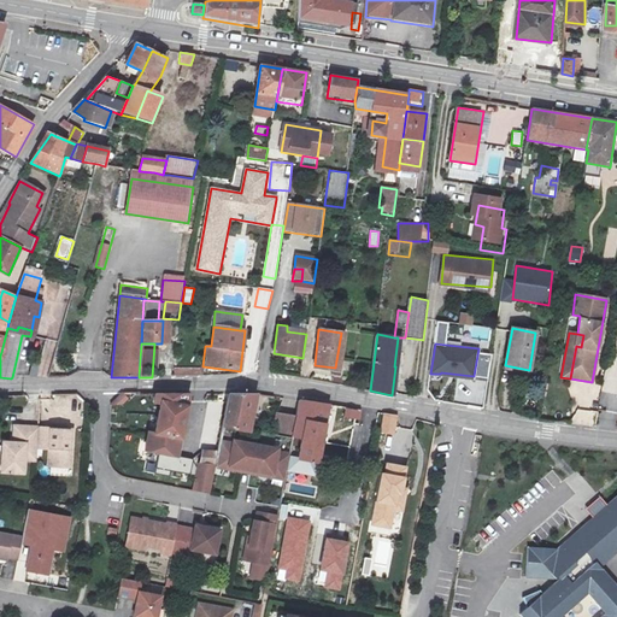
[(42,357),(41,360),(36,377),(47,377),(52,359),(42,357)]
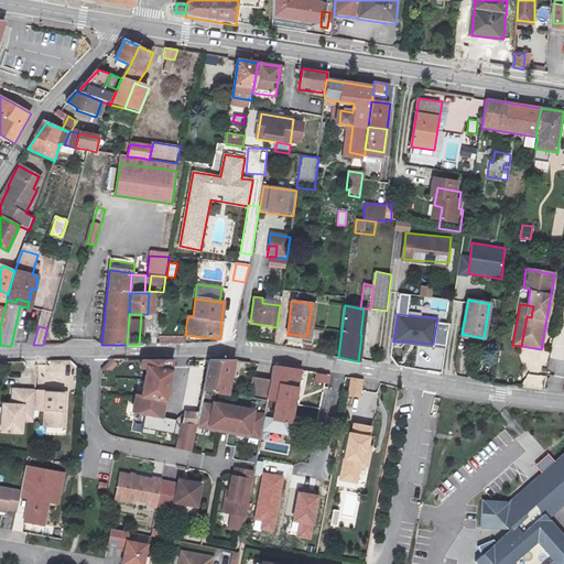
[(25,345),(33,345),(38,329),(31,327),(25,345)]
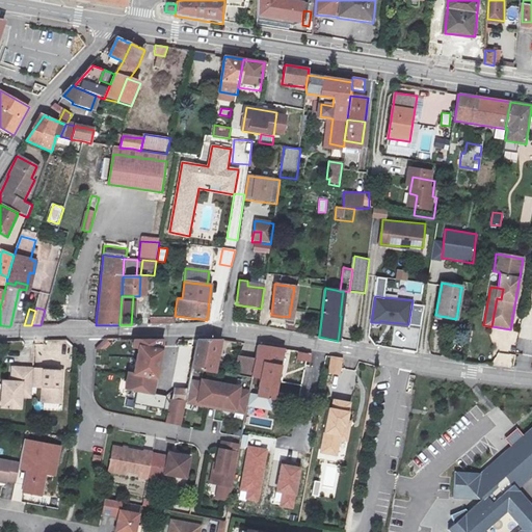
[(134,373),(156,377),(164,341),(135,340),(133,346),(139,348),(134,373)]
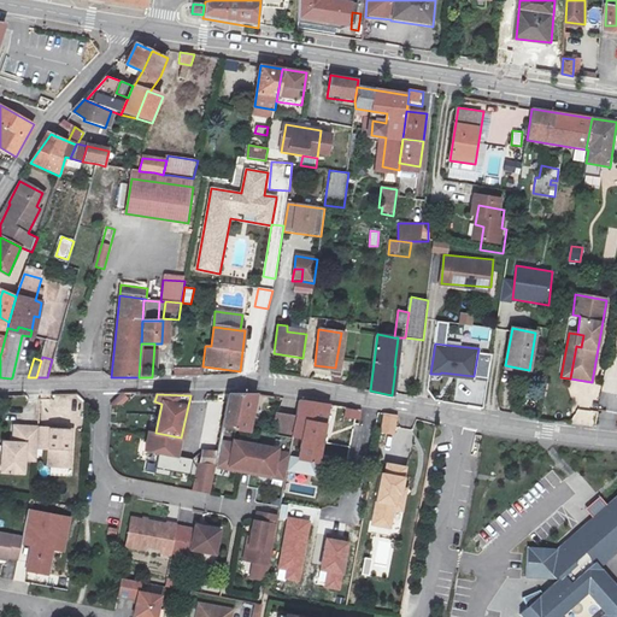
[(223,425),(245,429),(246,428),(252,395),(229,395),(223,425)]
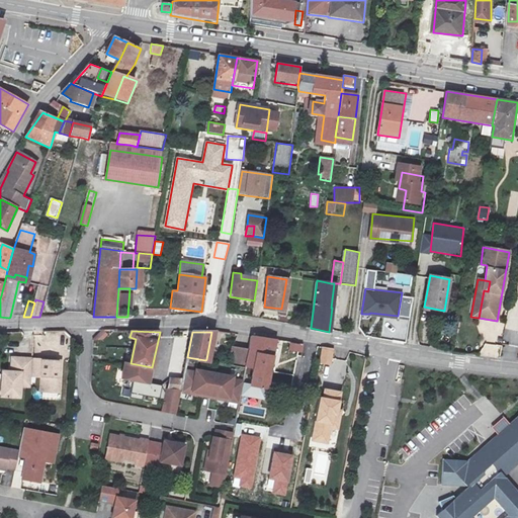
[(252,337),(250,348),(246,366),(254,367),(250,385),(266,389),(276,340),(252,337)]
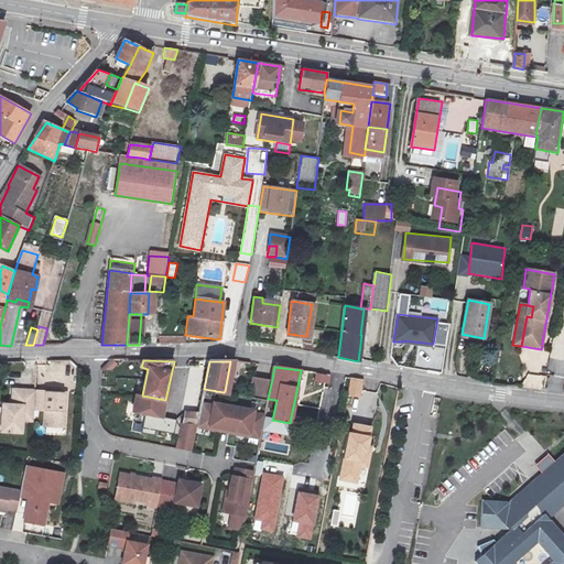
[(316,381),(325,383),(327,375),(317,373),(316,381)]
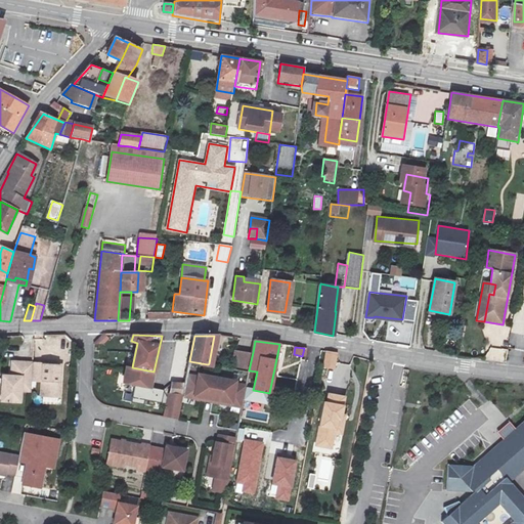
[(249,370),(253,352),(233,348),(230,367),(249,370)]
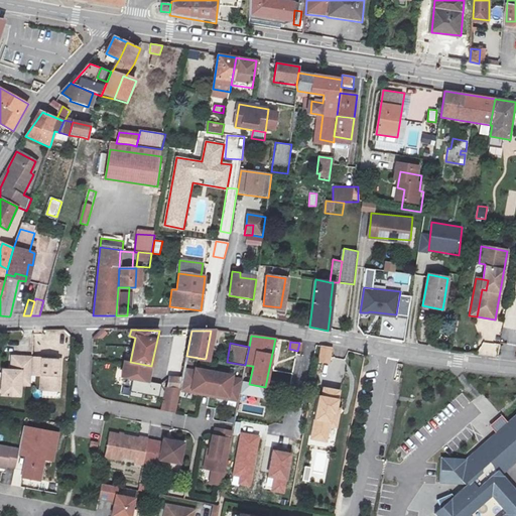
[(328,360),(330,348),(319,346),(317,358),(328,360)]
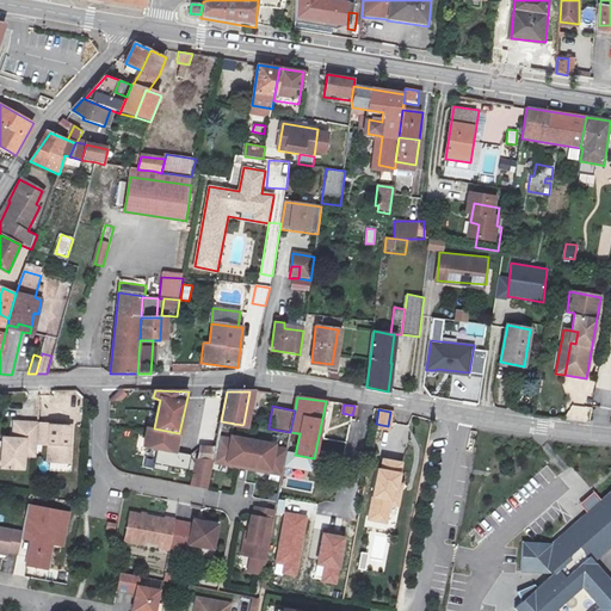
[(66,460),(72,460),(72,421),(12,420),(12,436),(0,436),(0,448),(0,468),(25,469),(25,458),(37,458),(38,443),(50,443),(50,460),(56,460),(56,463),(66,464),(66,460)]
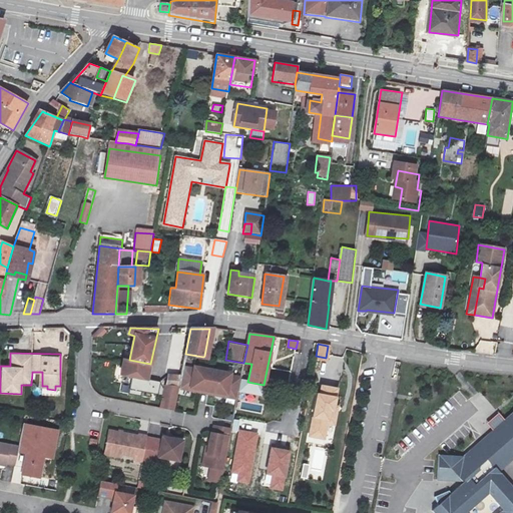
[(147,379),(150,364),(129,360),(124,359),(121,374),(147,379)]
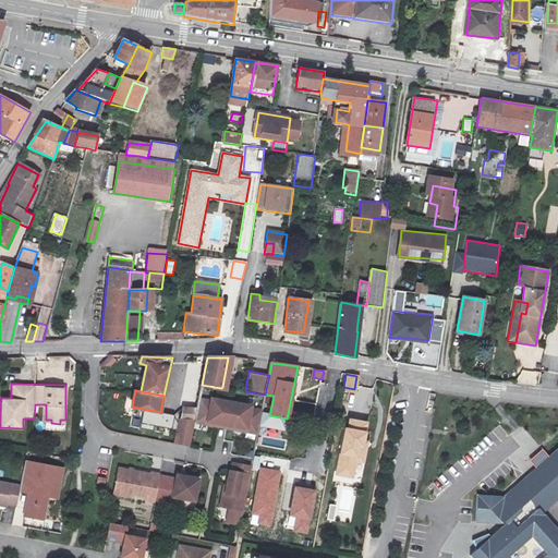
[(210,400),(199,398),(197,409),(195,419),(195,421),(207,423),(207,420),(227,423),(231,401),(211,398),(210,400)]
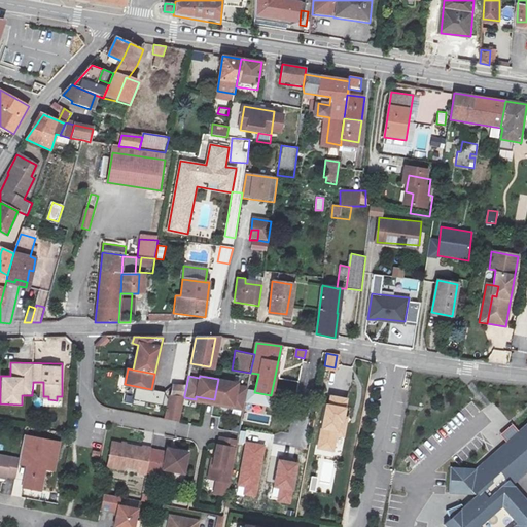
[(237,382),(218,379),(214,399),(234,403),(233,406),(244,408),(245,402),(248,387),(237,385),(237,382)]
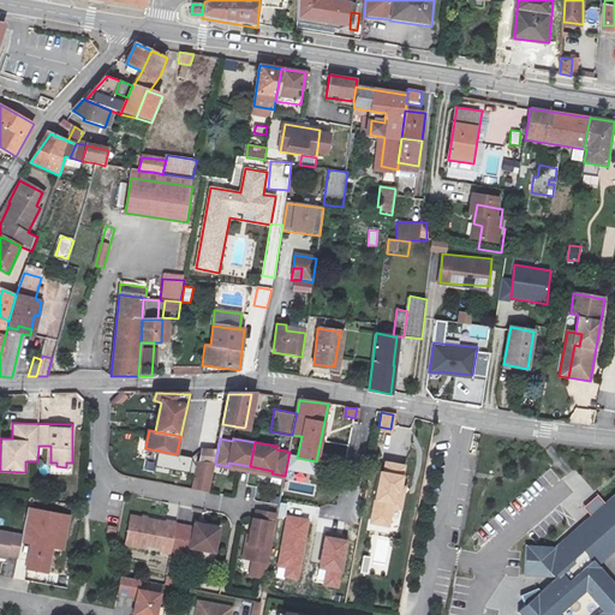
[(215,466),(198,463),(192,490),(209,493),(215,466)]
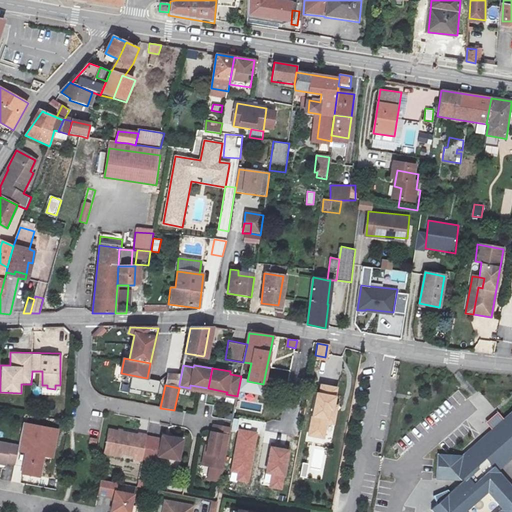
[(336,390),(321,387),(319,396),(317,395),(309,437),(324,440),(325,428),(326,425),(333,426),(334,416),(332,416),(332,412),(336,390)]
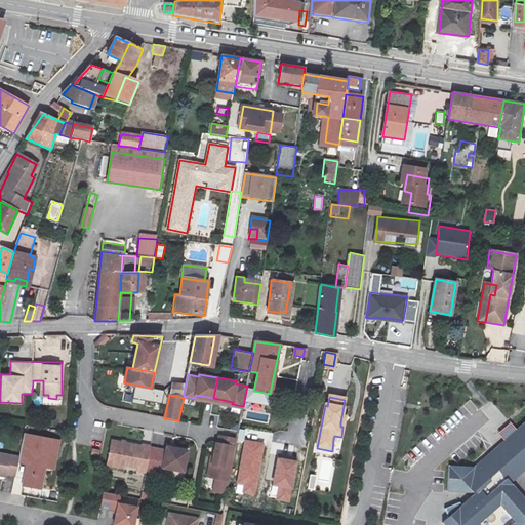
[(450,518),(443,524),(444,524),(524,524),(524,500),(510,483),(524,469),(524,422),(517,430),(511,423),(499,434),(506,440),(473,468),(449,467),(447,492),(474,494),(462,506),(459,503),(445,510),(450,518)]
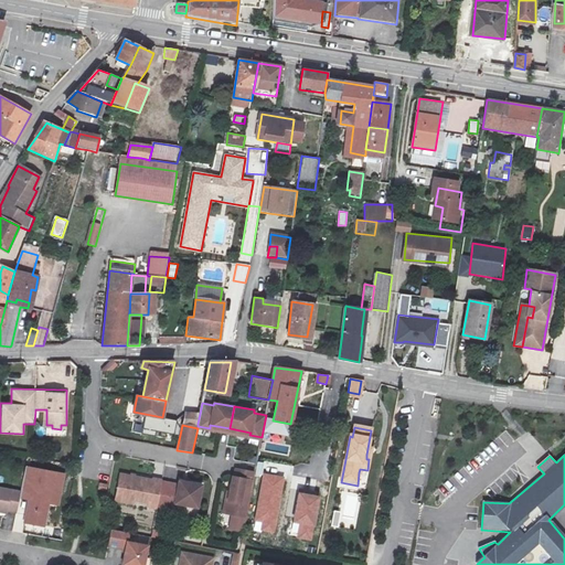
[(27,469),(22,494),(32,496),(31,501),(27,524),(45,528),(50,504),(52,493),(61,494),(65,476),(27,469)]
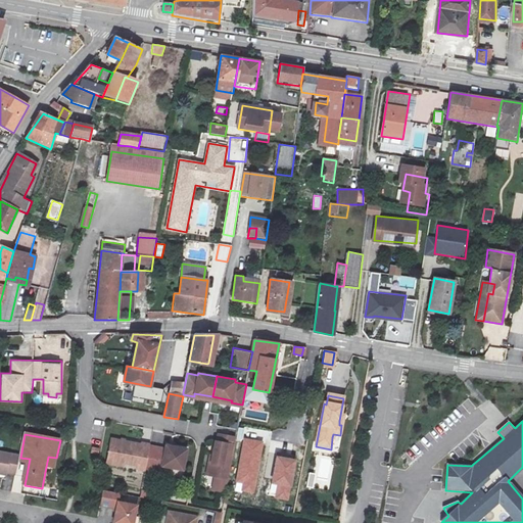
[(236,437),(220,434),(218,441),(216,441),(211,463),(216,464),(218,467),(217,476),(228,478),(236,437)]
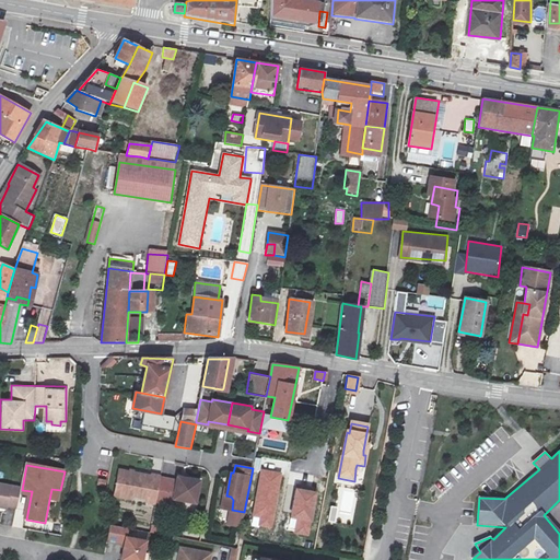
[(155,503),(161,477),(152,476),(152,477),(119,470),(115,493),(147,500),(147,503),(155,505),(155,503)]
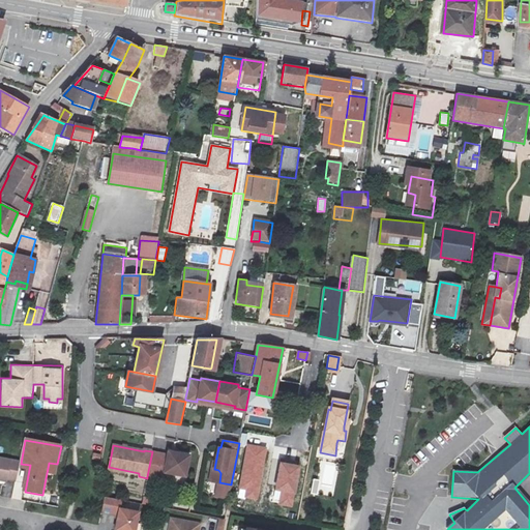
[(240,487),(248,489),(246,497),(256,499),(266,448),(247,445),(240,487)]
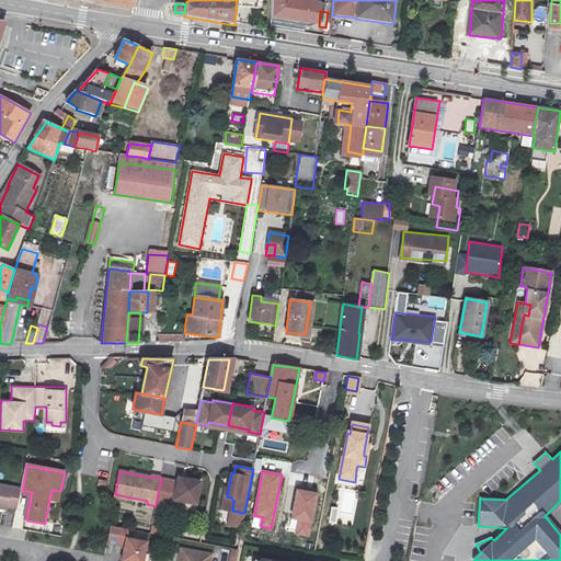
[(161,478),(156,504),(173,507),(174,501),(196,505),(201,481),(178,477),(178,481),(161,478)]
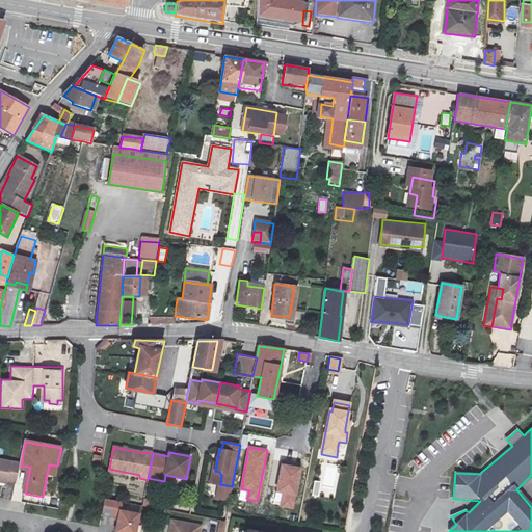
[(20,470),(21,466),(0,460),(0,482),(7,484),(8,482),(17,484),(20,470)]
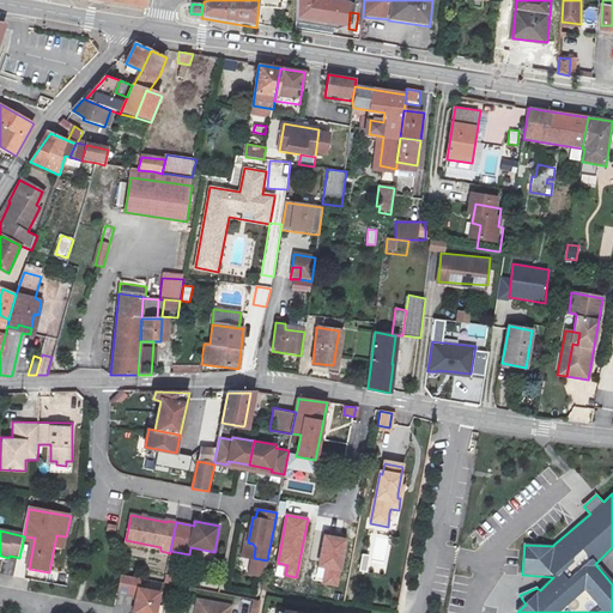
[(384,574),(393,535),(375,532),(366,570),(384,574)]
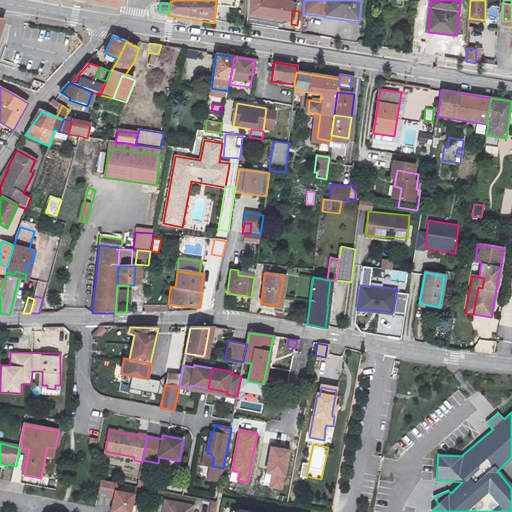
[(47,447),(45,457),(53,459),(55,448),(47,447)]
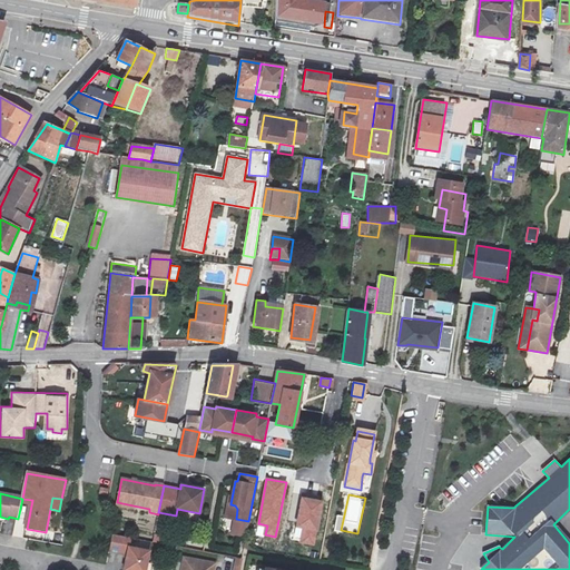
[(297,526),(304,527),(302,542),(314,544),(316,530),(318,530),(324,502),(303,499),(297,526)]
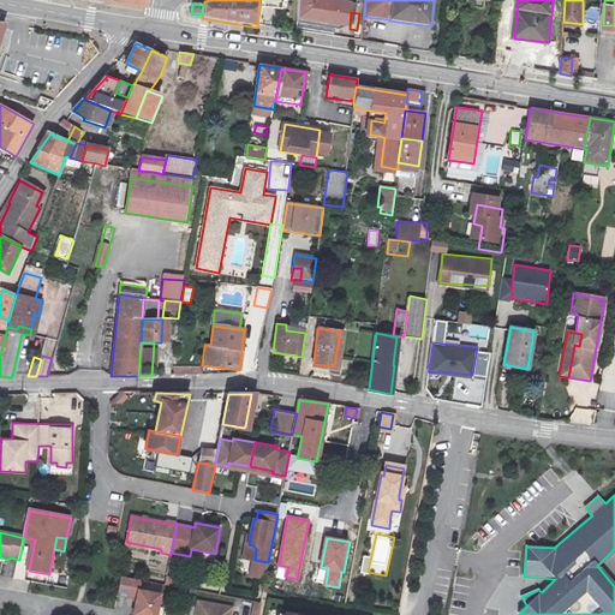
[(360,574),(369,574),(370,556),(362,555),(360,574)]
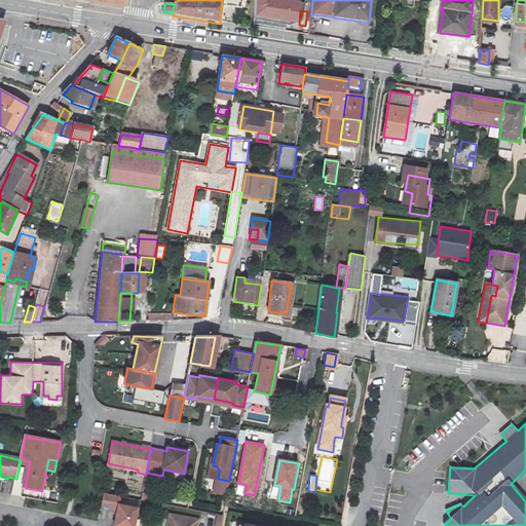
[(120,504),(121,496),(104,493),(101,506),(117,510),(114,525),(115,525),(134,525),(138,508),(120,504)]
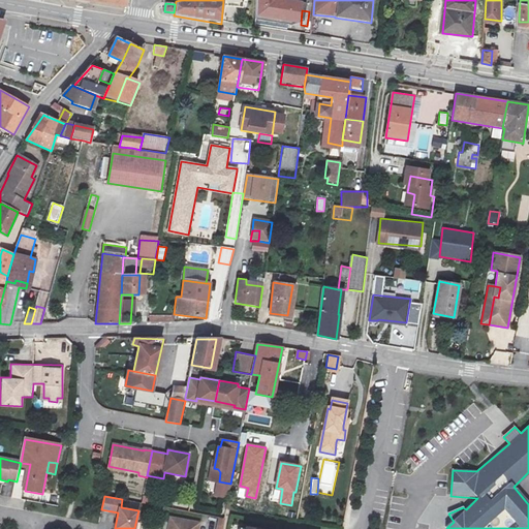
[(197,528),(199,523),(172,518),(169,528),(197,528)]
